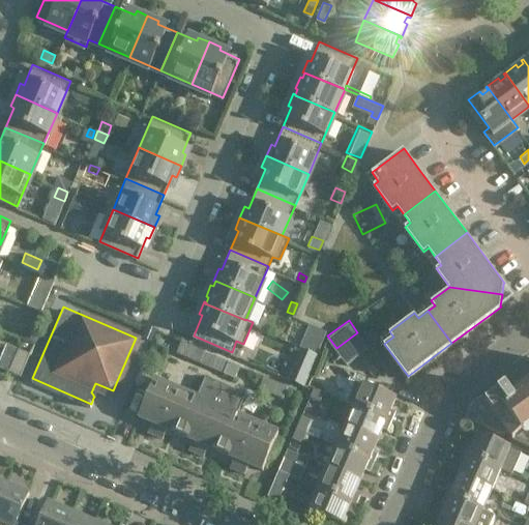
[(304,336),(301,344),(318,351),(321,343),(304,336)]
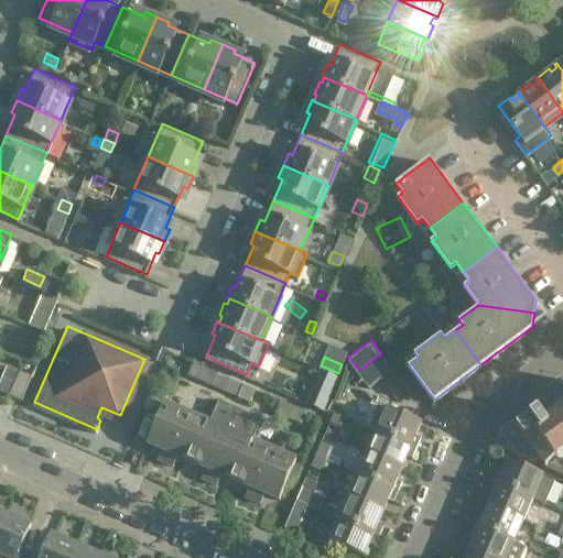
[(219,370),(193,359),(188,371),(214,382),(219,370)]
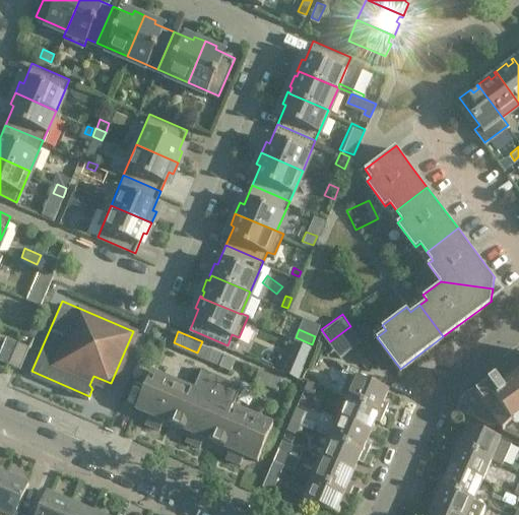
[(29,343),(18,339),(9,362),(20,366),(29,343)]
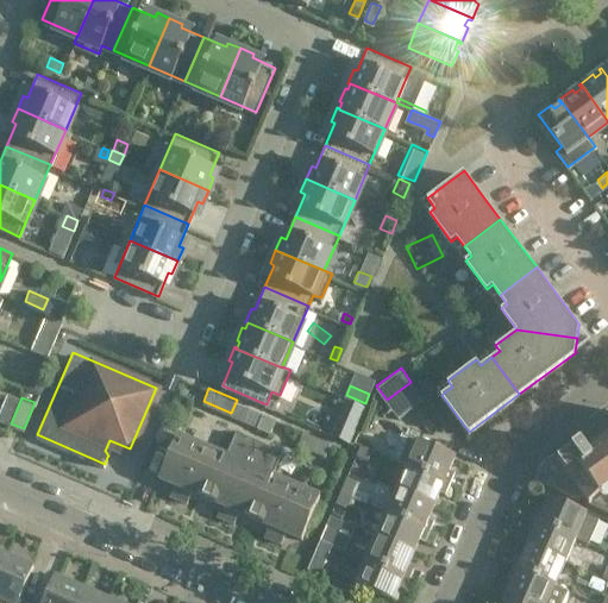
[(263,412),(258,425),(270,429),(276,416),(263,412)]
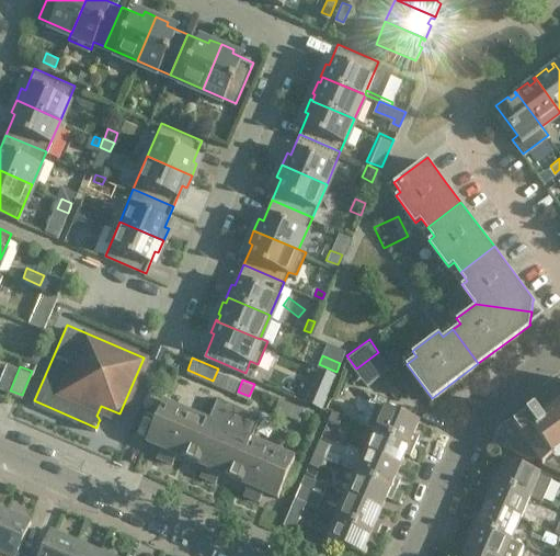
[(235,475),(251,435),(261,413),(218,395),(208,417),(191,456),(205,463),(201,473),(216,479),(220,469),(235,475)]
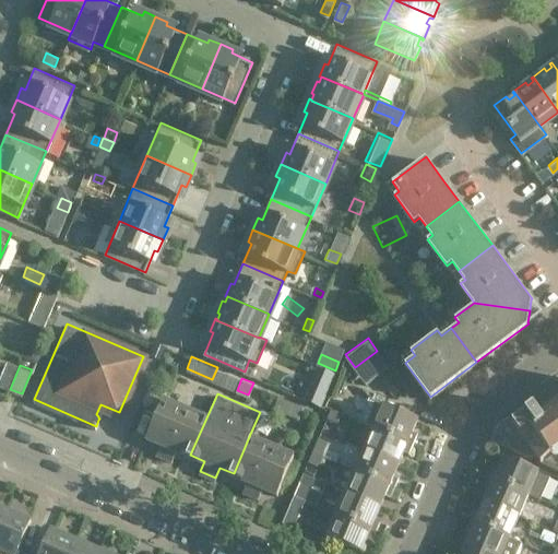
[(280,395),(275,407),(300,416),(305,405),(280,395)]
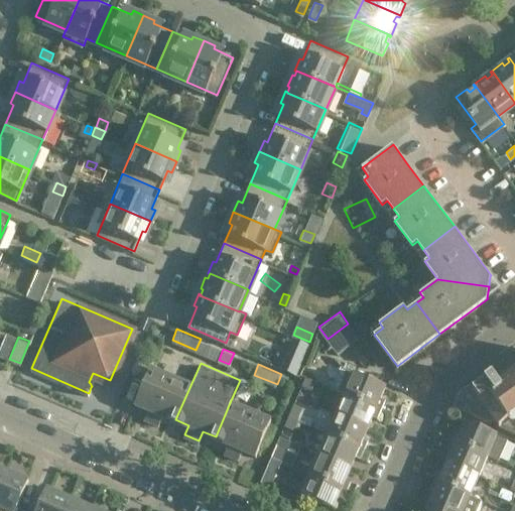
[(342,365),(333,385),(345,391),(382,407),(386,397),(381,395),(386,384),(354,370),(342,365)]
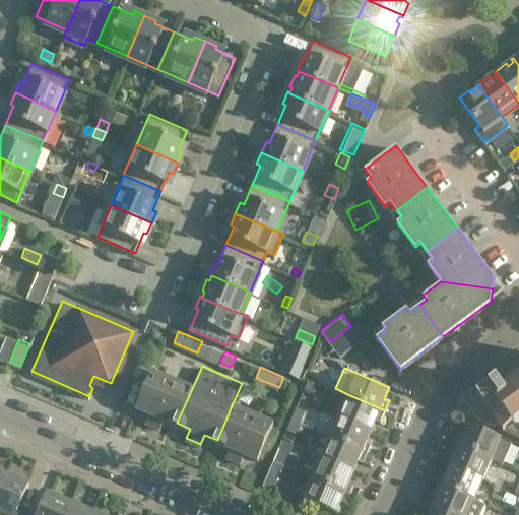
[(165,417),(177,423),(193,386),(152,369),(136,405),(149,411),(145,421),(160,427),(165,417)]
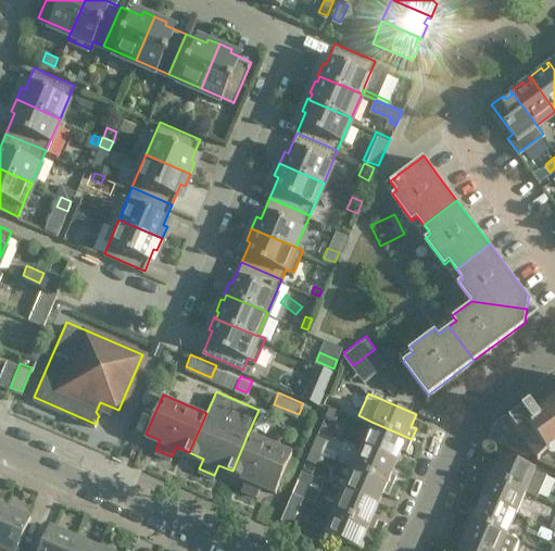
[(527,452),(531,449),(538,456),(554,443),(554,405),(541,416),(526,397),(518,402),(522,409),(514,415),(509,409),(495,420),(489,436),(527,452)]
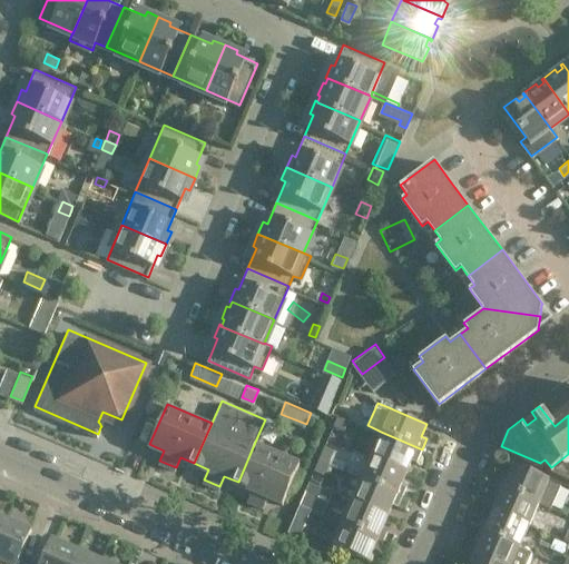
[(334,424),(344,428),(349,417),(339,414),(334,424)]
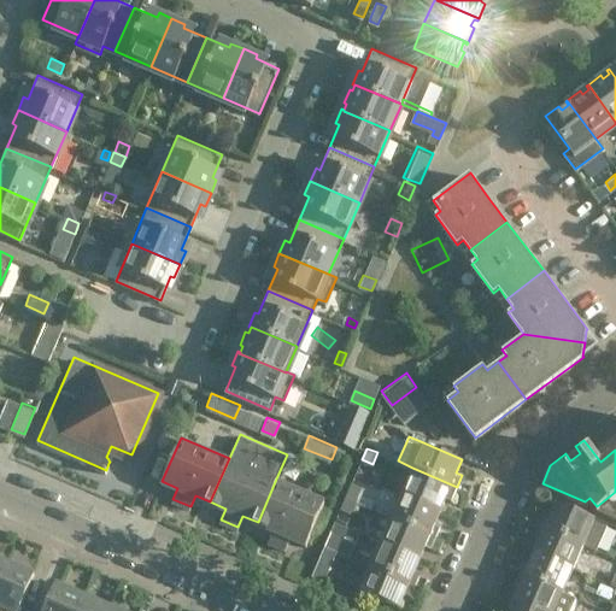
[(440,507),(446,495),(452,498),(457,487),(412,468),(403,492),(440,507)]
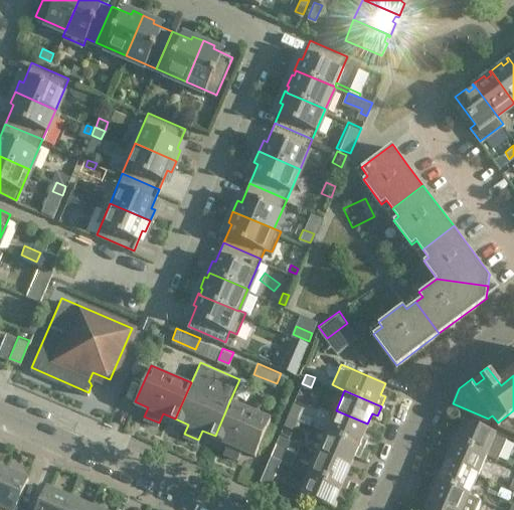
[(255,454),(271,417),(230,399),(215,436),(227,442),(224,451),(238,457),(242,448),(255,454)]
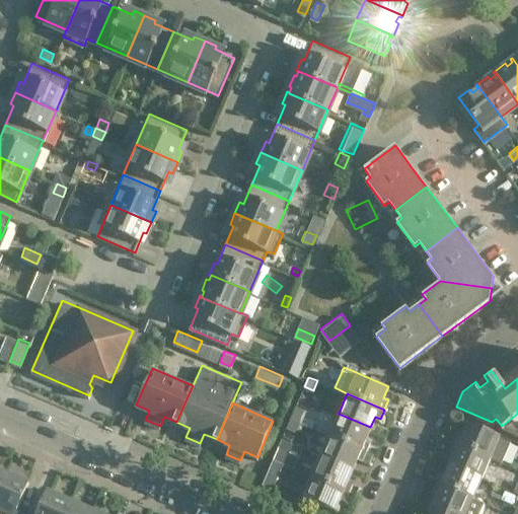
[(295,408),(291,417),(300,421),(301,422),(307,409),(296,404),(295,408)]
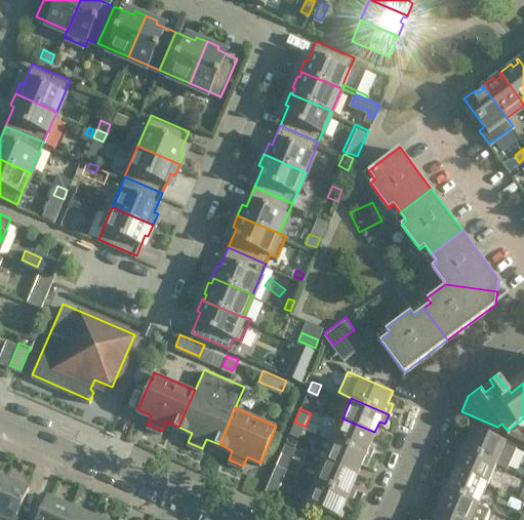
[(374,432),(343,418),(333,439),(371,454),(375,445),(370,443),(374,432)]
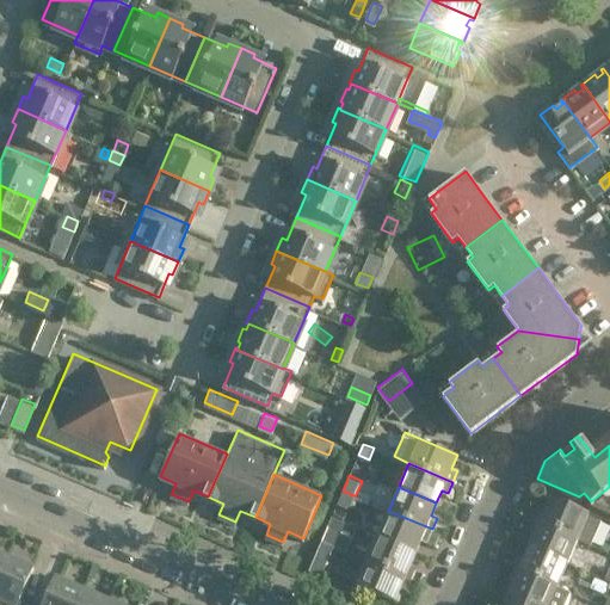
[(343,491),(338,501),(349,506),(353,495),(343,491)]
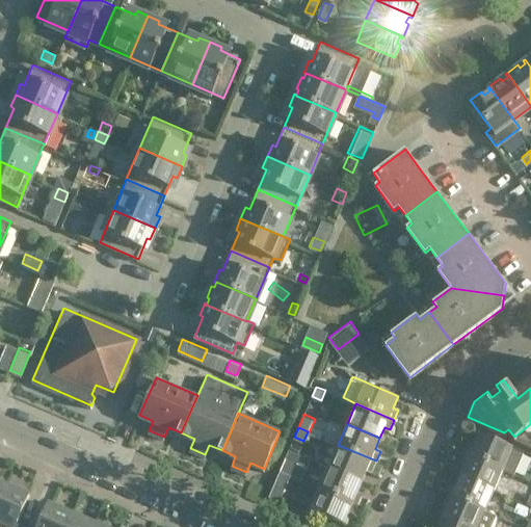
[(474,443),(469,441),(465,450),(503,467),(513,471),(523,450),(479,431),(474,443)]
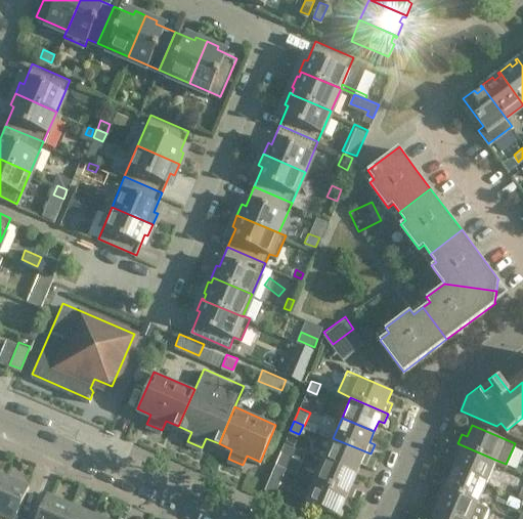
[(323,434),(314,453),(324,458),(356,472),(361,461),(366,463),(371,453),(333,438),(323,434)]
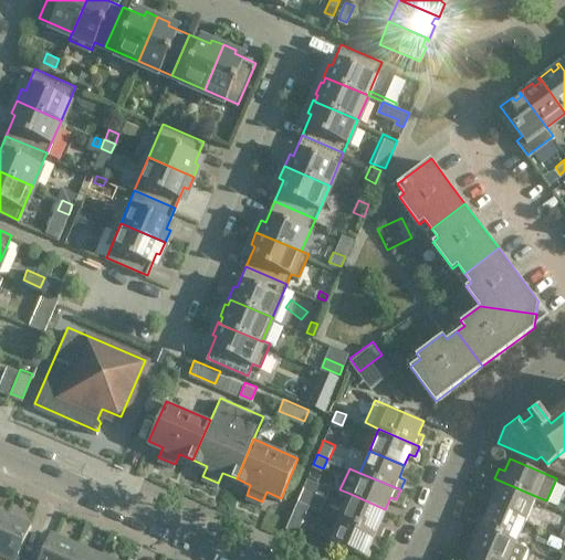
[(490,488),(495,492),(491,503),(525,518),(535,496),(494,478),(490,488)]
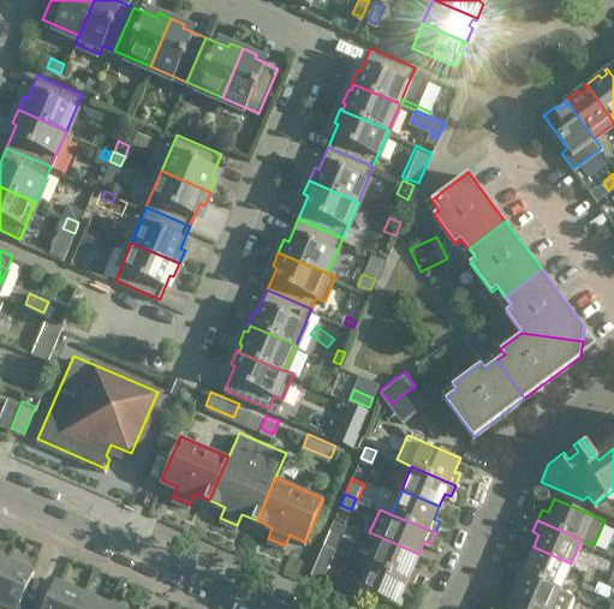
[(331,526),(323,542),(337,547),(343,531),(331,526)]
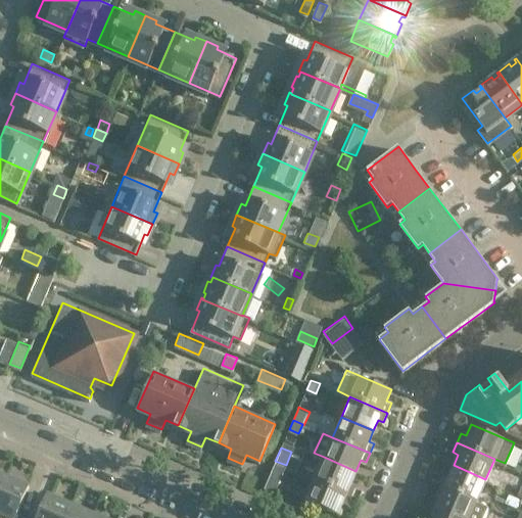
[(356,471),(324,457),(315,477),(352,493),(357,484),(351,482),(356,471)]
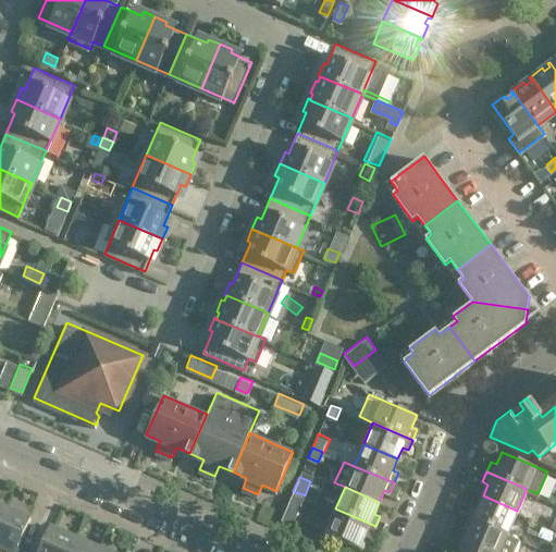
[(293,523),(305,495),(293,491),(282,518),(293,523)]
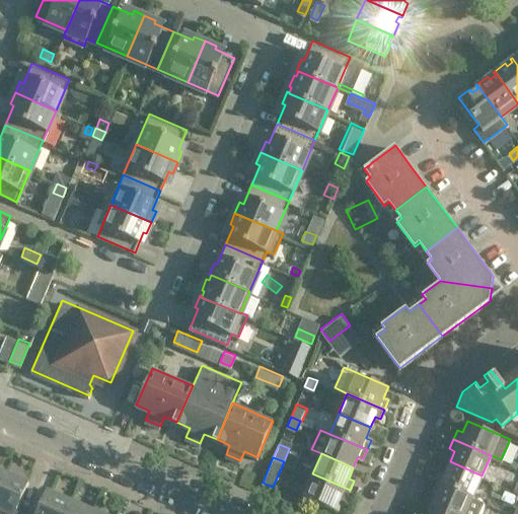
[(445,472),(440,470),(436,480),(473,496),(482,475),(450,461),(445,472)]
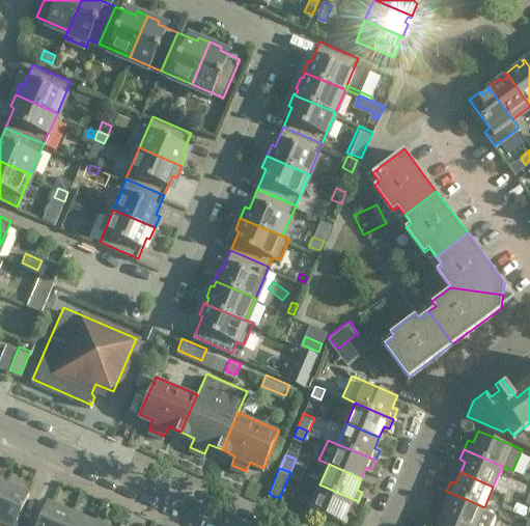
[(15,525),(30,491),(5,480),(0,494),(0,525),(15,525)]
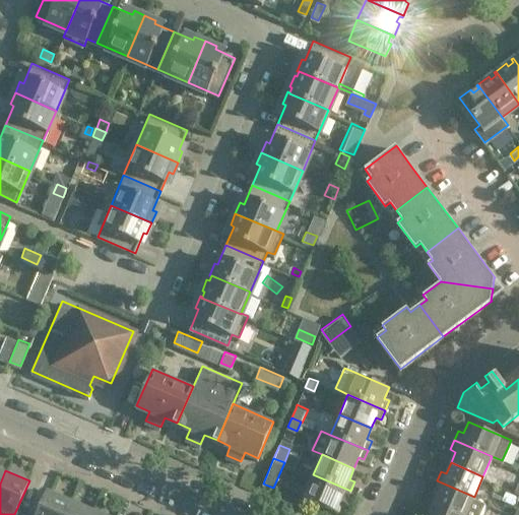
[(346,500),(350,491),(313,474),(304,496),(336,510),(341,498),(346,500)]
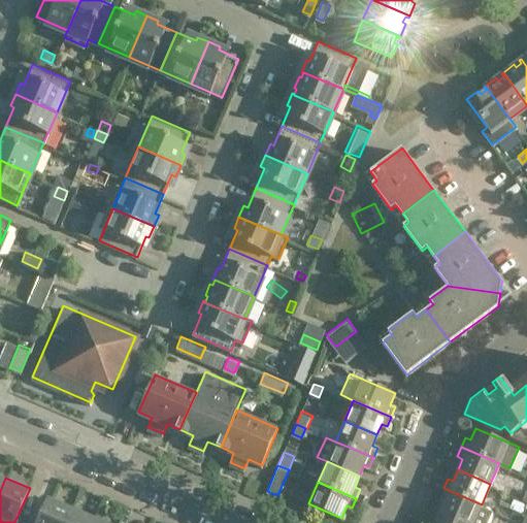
[(440,511),(468,522),(486,522),(493,509),(482,504),(443,488),(439,497),(445,499),(440,511)]
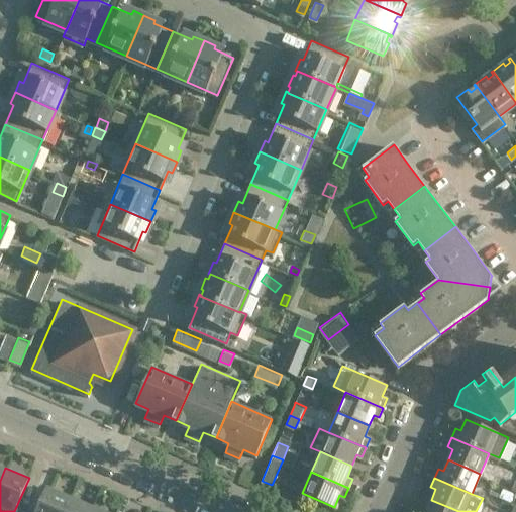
[(64,511),(71,496),(47,486),(35,511),(64,511)]
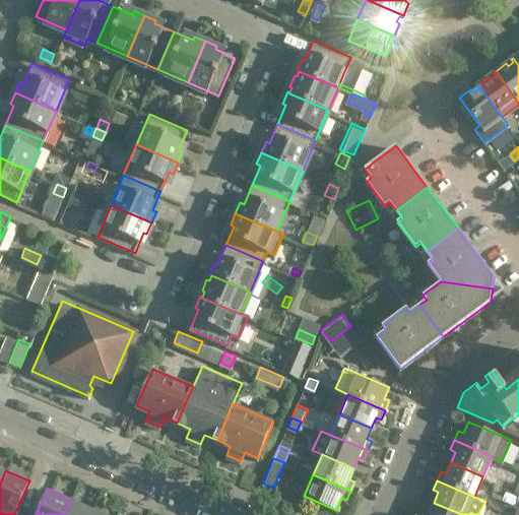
[(90,514),(93,509),(71,499),(64,514),(90,514)]
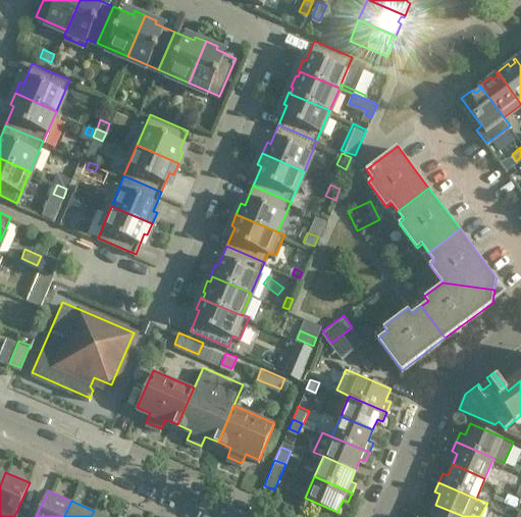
[(423,516),(463,516),(435,505),(430,516),(425,513),(423,516)]
